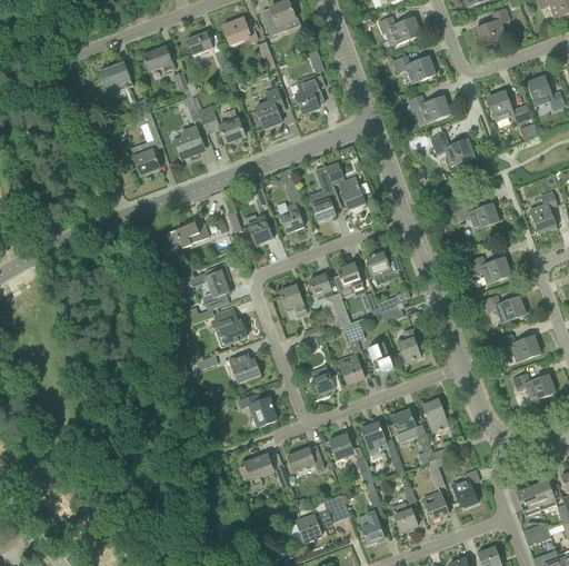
[(297,17),(296,17),(289,0),(270,7),(273,16),(266,19),(271,35),(300,23),(297,17)]
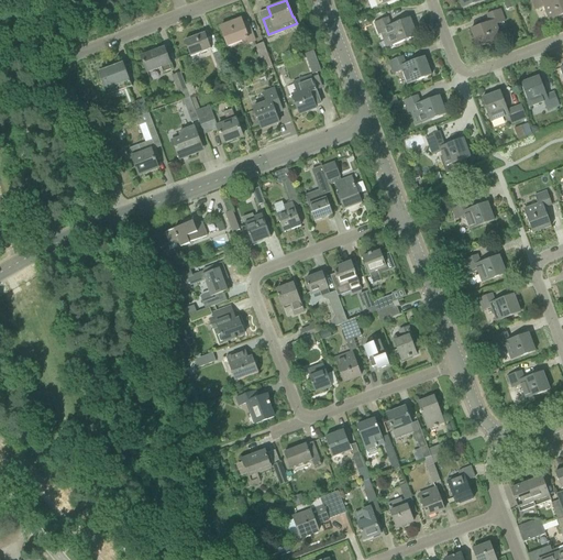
[(531,0),(534,8),(543,4),(549,19),(562,12),(562,0),(531,0)]
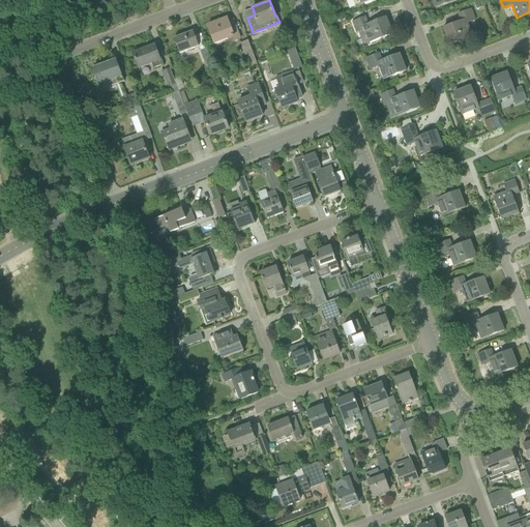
[(467,21),(475,18),(471,6),(458,11),(461,19),(443,25),(449,42),(472,34),(467,21)]
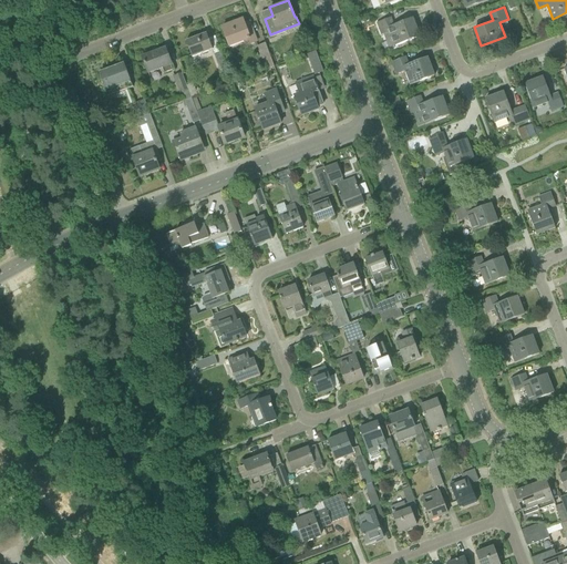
[(390,16),(377,20),(381,32),(383,32),(390,30),(394,43),(395,43),(420,34),(412,16),(393,23),(390,16)]
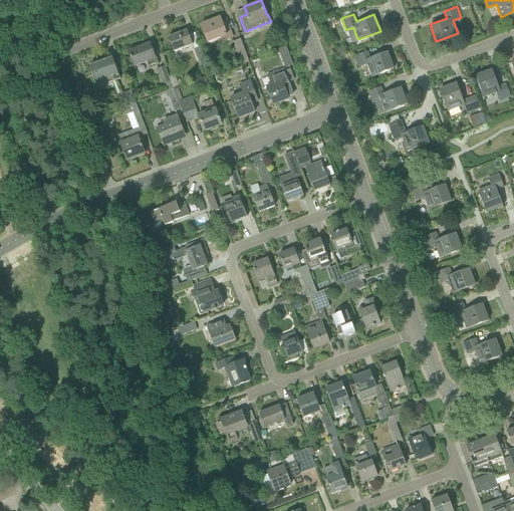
[(226,17),(221,19),(220,15),(201,22),(208,40),(221,35),(222,39),(232,35),(226,17)]
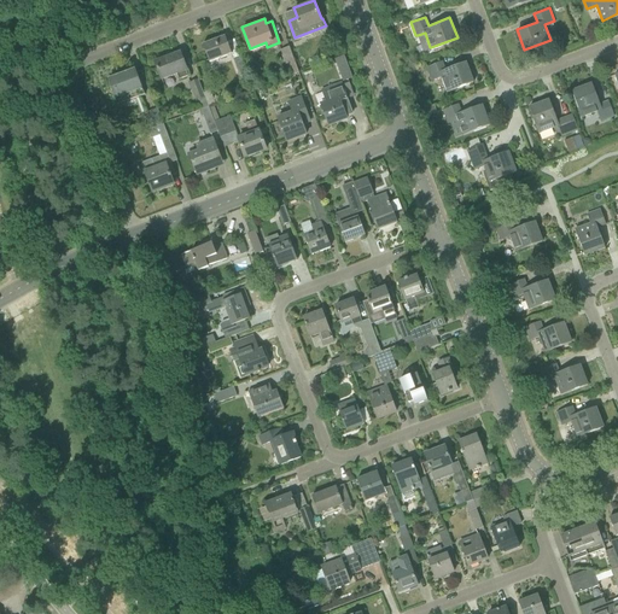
[(227,40),(226,35),(225,33),(202,41),(209,59),(232,51),(227,40)]
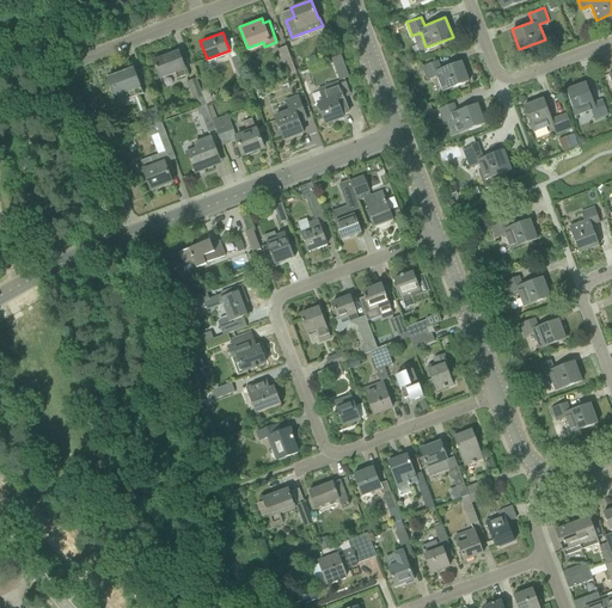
[(286,73),(295,69),(286,43),(277,47),(286,73)]
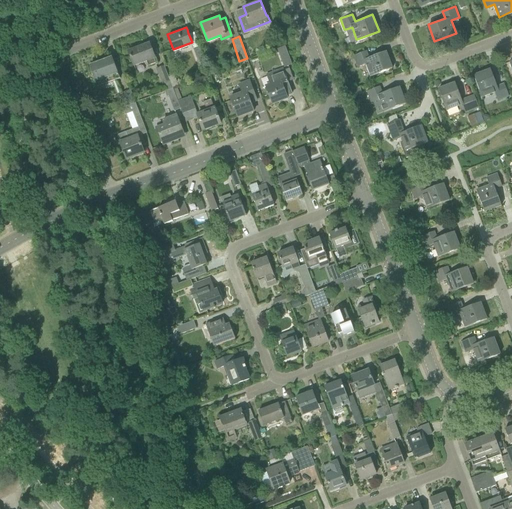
[(154,56),(154,55),(149,41),(128,49),(134,63),(147,59),(148,63),(156,61),(154,56)]
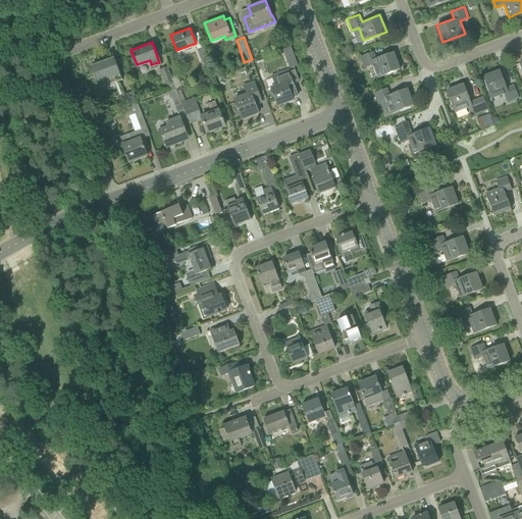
[(202,60),(208,58),(203,45),(197,47),(202,60)]
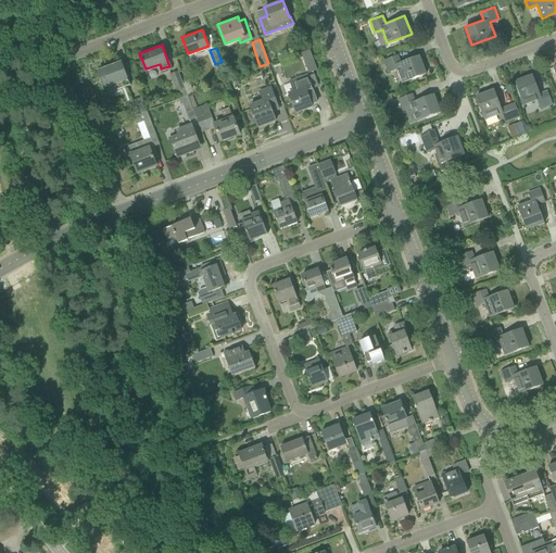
[(310,48),(301,51),(303,58),(312,54),(310,48)]
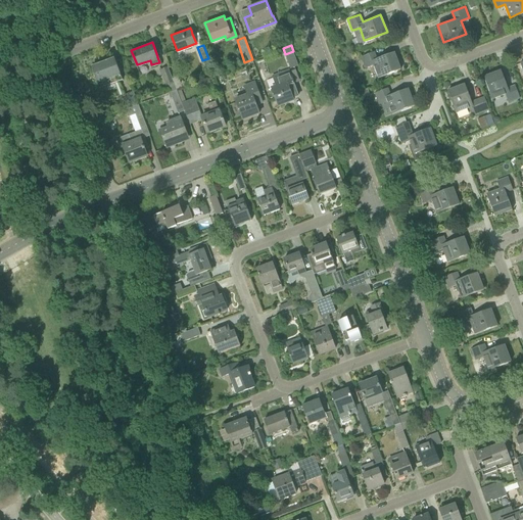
[(394,50),(376,57),(374,50),(361,54),(366,65),(373,63),(378,76),(400,67),(394,50)]
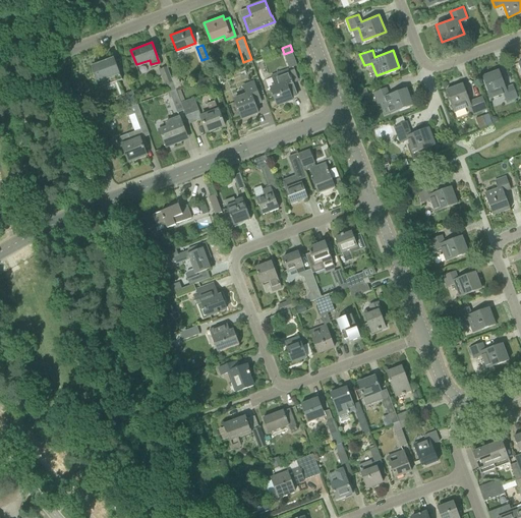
[(122,77),(115,59),(114,56),(91,65),(99,85),(122,77)]
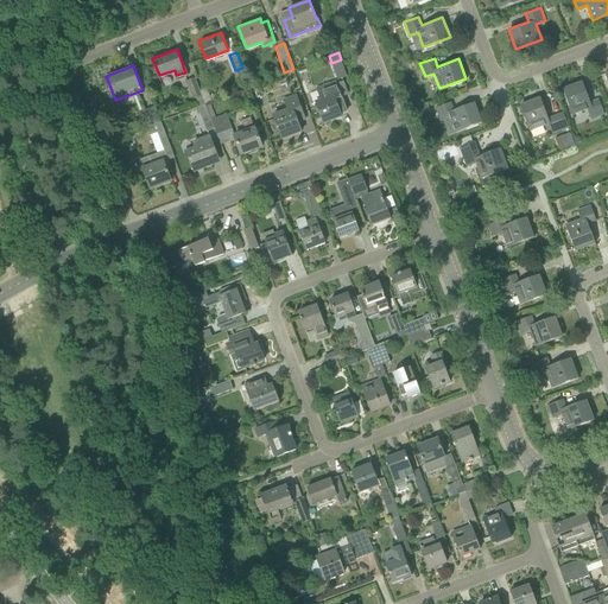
[(201,93),(200,89),(195,75),(185,78),(192,96),(201,93)]
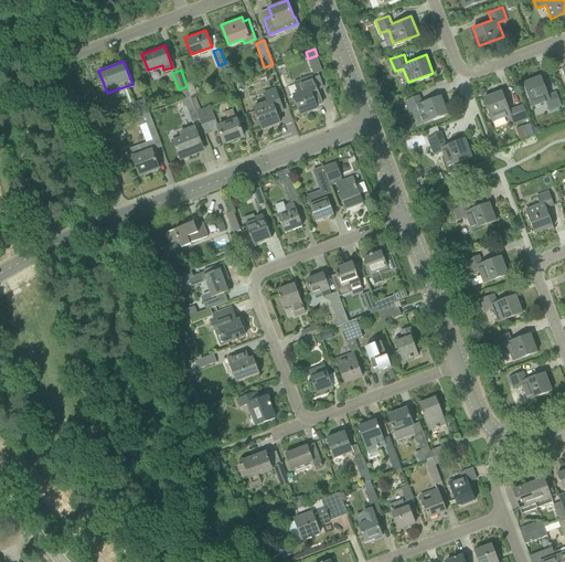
[(298,91),(294,93),(300,113),(317,106),(316,105),(321,103),(318,94),(319,93),(317,88),(318,88),(318,87),(312,75),(312,73),(311,73),(294,80),(295,83),(298,91)]
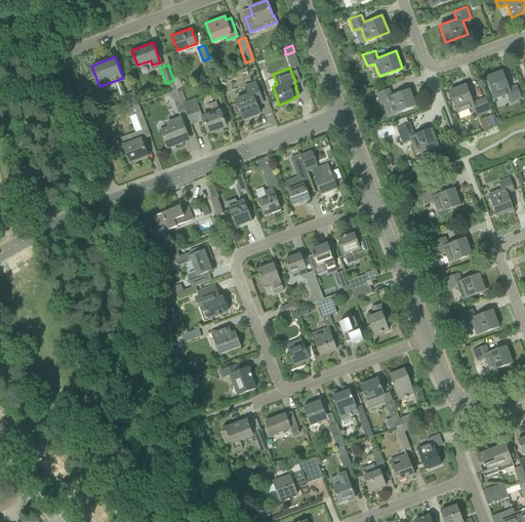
[(517,84),(510,86),(502,69),(485,75),(493,97),(507,92),(510,101),(521,96),(517,84)]
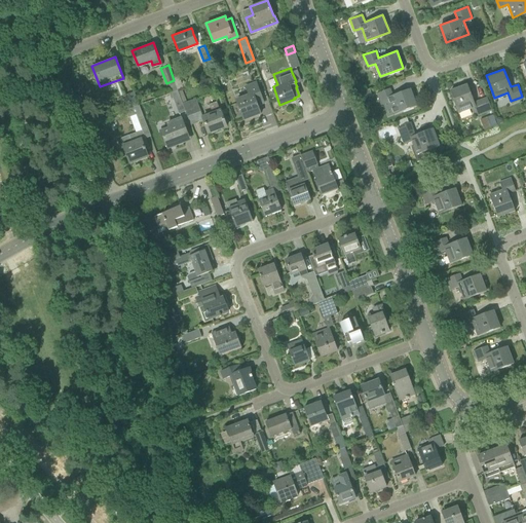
[(263,101),(256,81),(246,84),(249,94),(236,98),(243,118),(260,112),(255,98),(261,96),(263,101)]
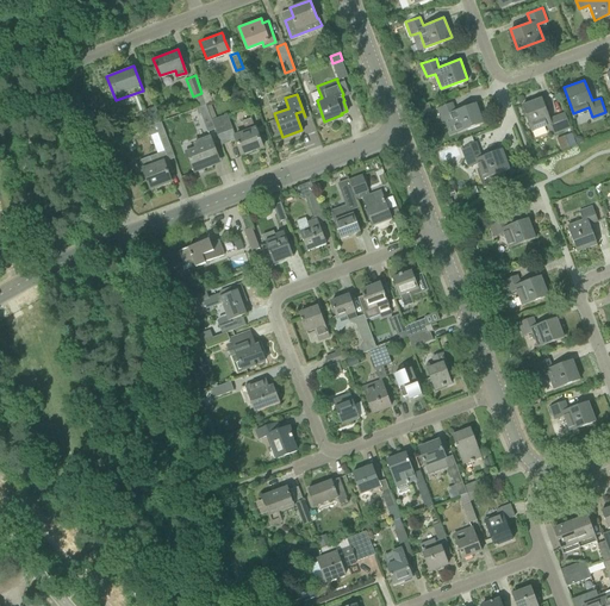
[(564,111),(549,117),(542,97),(522,104),(531,130),(547,124),(551,133),(570,126),(564,111)]
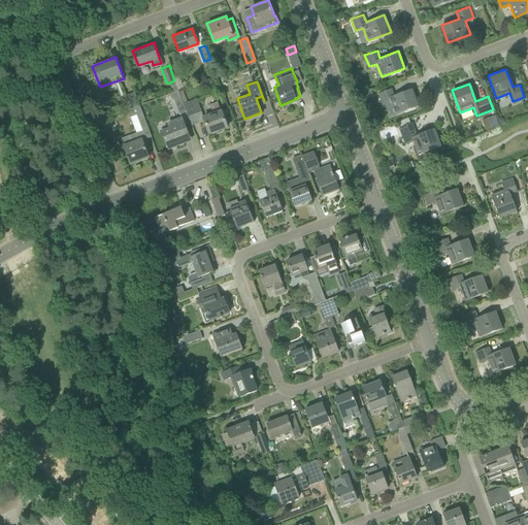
[(391,87),(378,92),(383,103),(384,102),(390,100),(395,113),(396,113),(418,105),(411,88),(394,94),(391,87)]
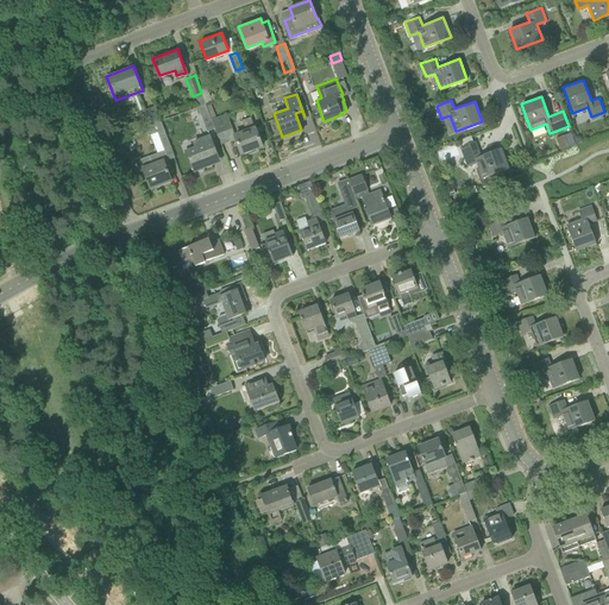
[(419,112),(429,107),(427,101),(416,105),(419,112)]
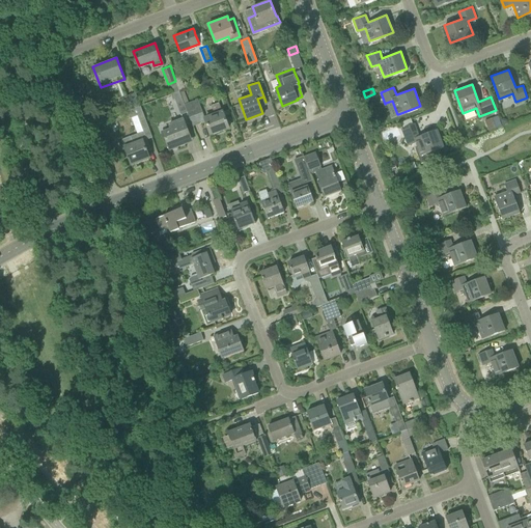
[(184,103),(179,90),(178,89),(172,91),(180,113),(187,110),(184,103)]
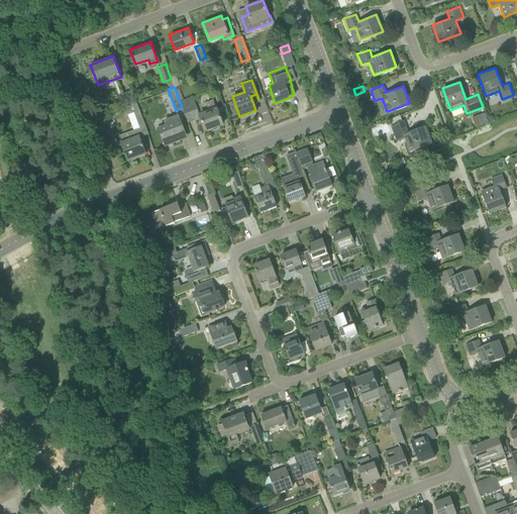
[(179,87),(175,88),(179,100),(182,107),(184,111),(187,121),(193,118),(190,110),(197,108),(196,106),(192,95),(184,98),(179,87)]
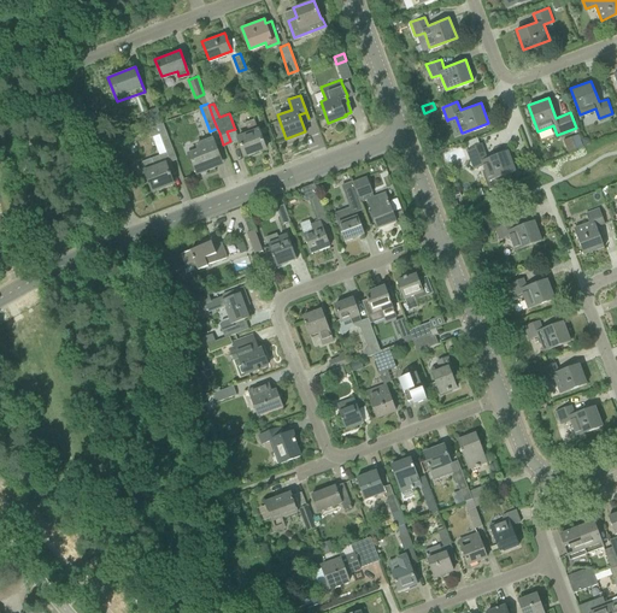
[(147,127),(163,121),(158,105),(141,111),(147,127)]
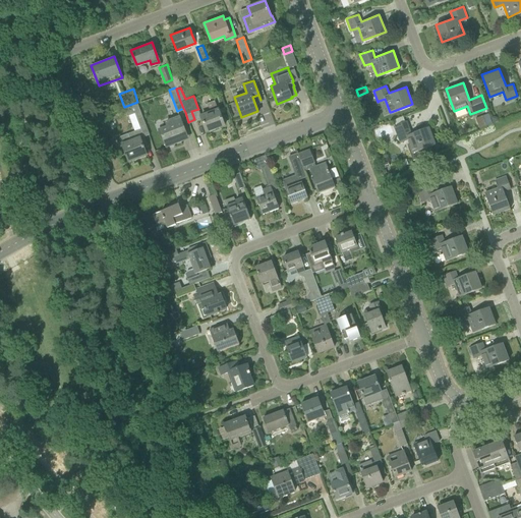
[(218,108),(215,99),(208,101),(211,111),(200,114),(207,130),(224,123),(218,108)]
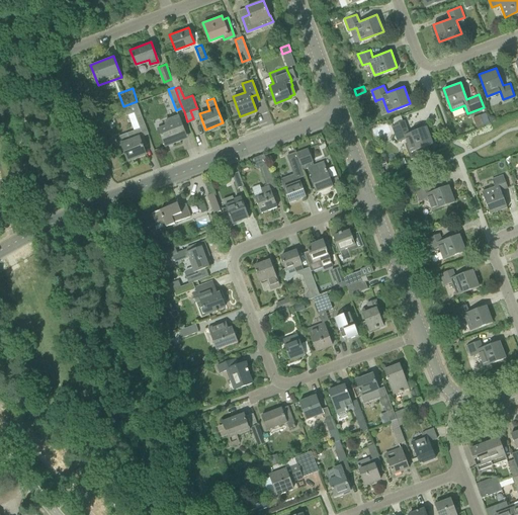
[(139,126),(140,126),(146,123),(137,101),(123,106),(126,114),(134,111),(139,126)]
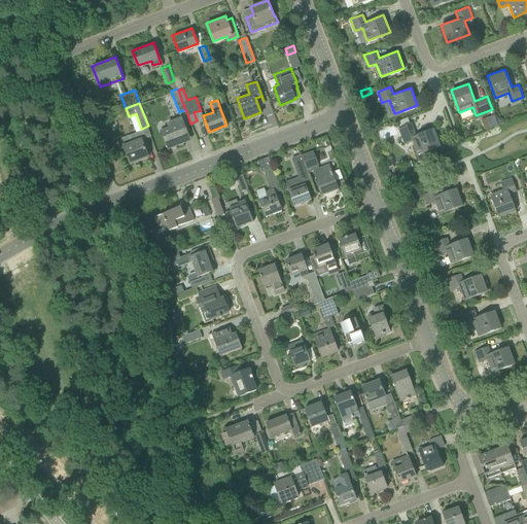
[(493,113),(487,115),(491,126),(497,124),(493,113)]
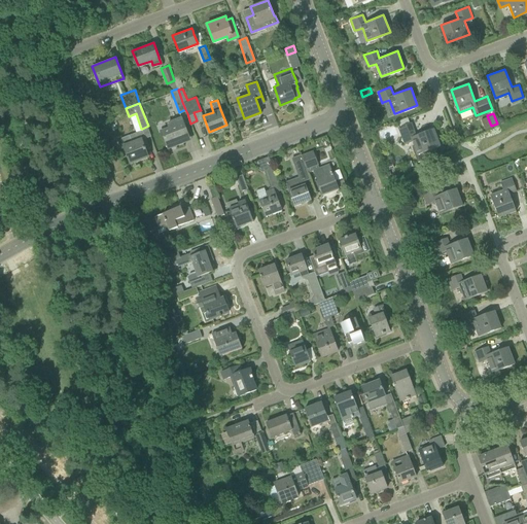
[(182,136),(188,133),(181,116),(167,121),(169,127),(162,130),(168,147),(184,141),(182,136)]
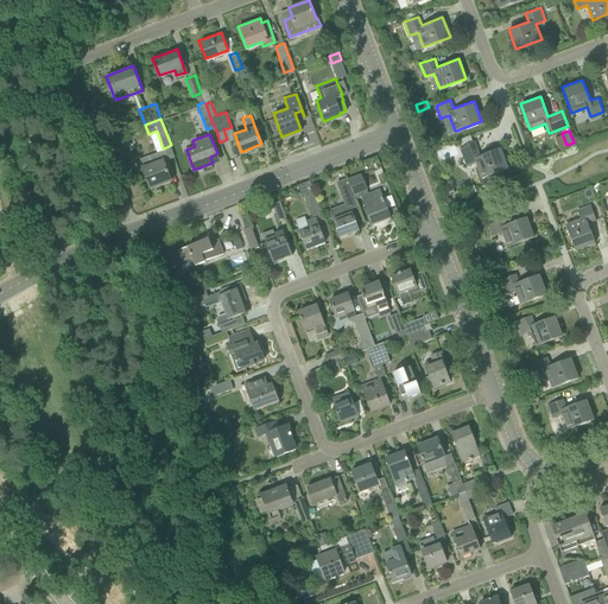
[(461,144),(458,145),(467,165),(475,161),(477,166),(475,167),(481,184),(495,179),(492,172),(507,166),(500,146),(480,154),(473,139),(472,139),(461,144)]
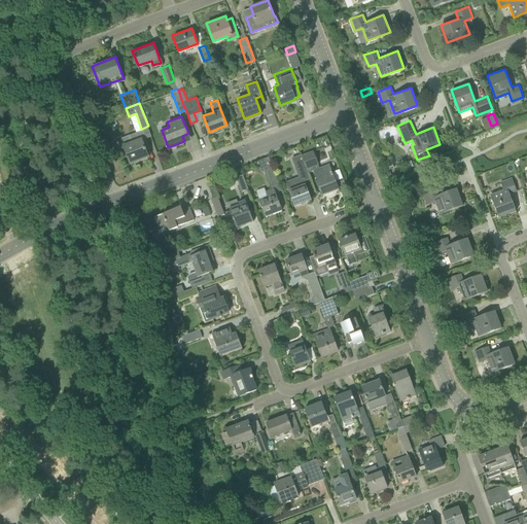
[(149,147),(146,137),(142,129),(141,129),(120,137),(130,162),(147,154),(145,148),(149,147)]
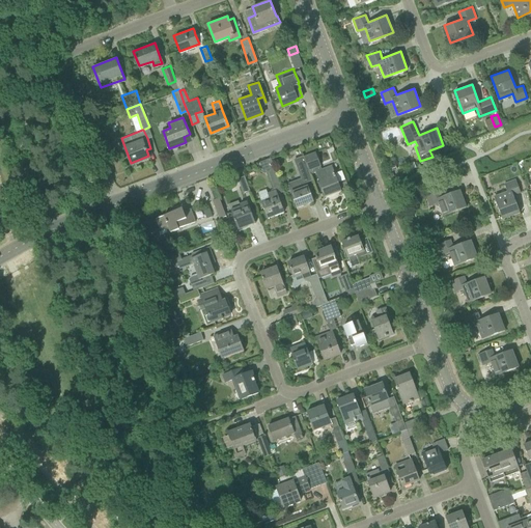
[(331,164),(322,167),(315,150),(304,156),(310,172),(315,170),(326,195),(341,189),(331,164)]
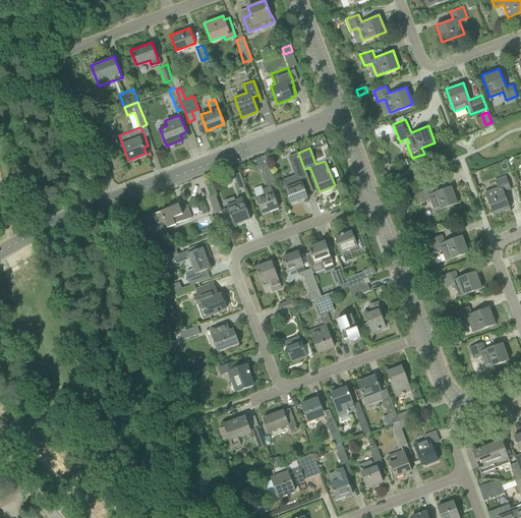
[(306,174),(304,169),(298,153),(297,151),(289,154),(296,174),(282,179),(291,202),(307,195),(300,176),(306,174)]
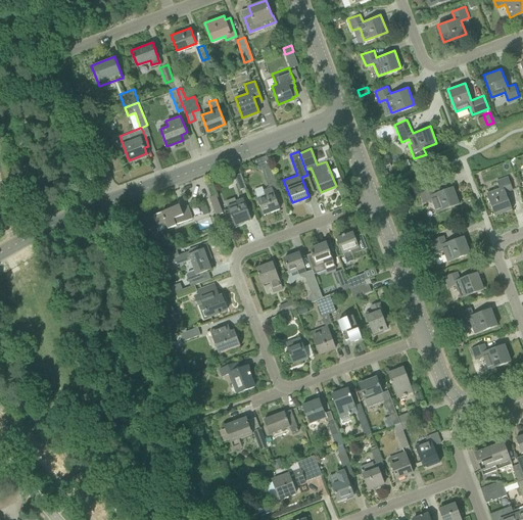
[(275,176),(267,154),(254,158),(258,168),(260,169),(263,169),(267,180),(275,176)]
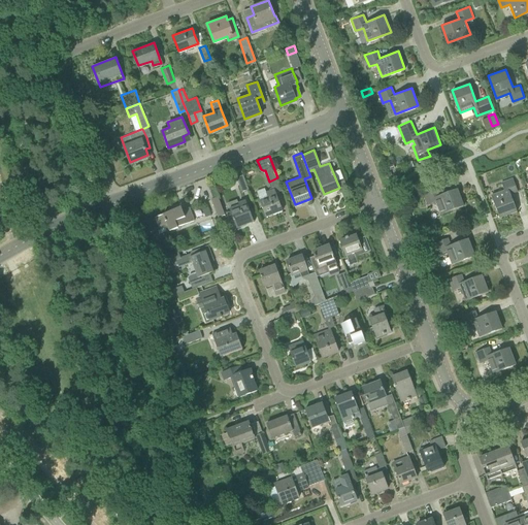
[(241,191),(249,189),(242,173),(236,175),(241,191)]
